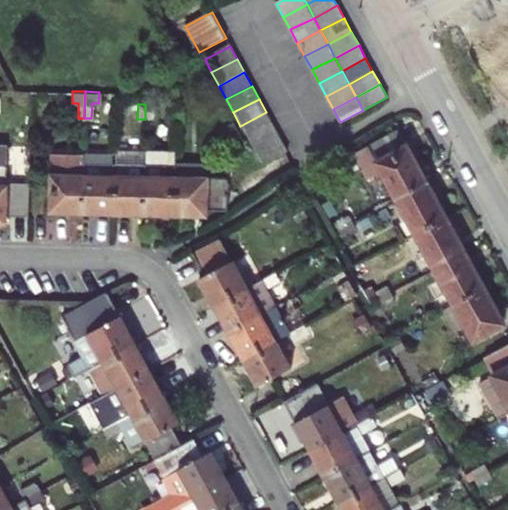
[(185,106),(175,105),(174,120),(184,120),(185,106)]
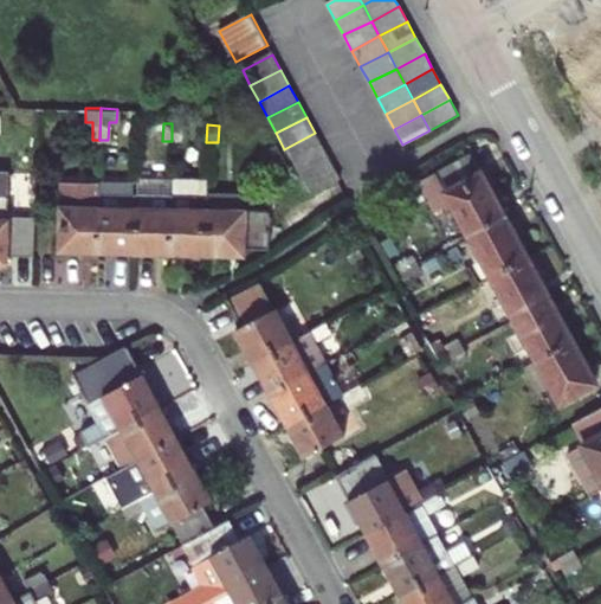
[(315,133),(284,149),(292,165),(323,148),(315,133)]
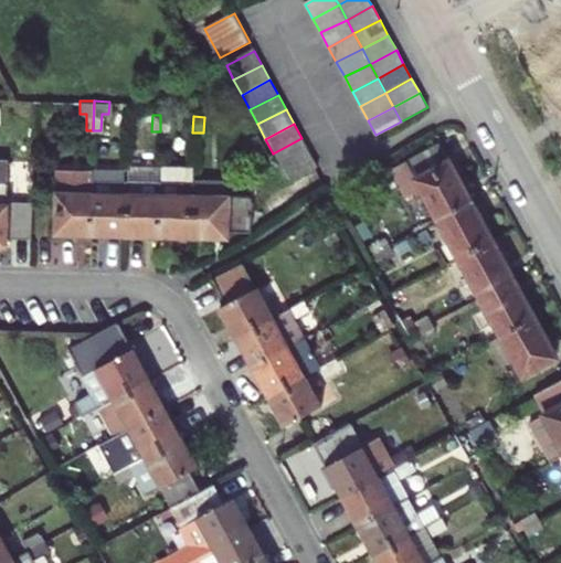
[(273,153),(281,169),(309,153),(302,138),(273,153)]
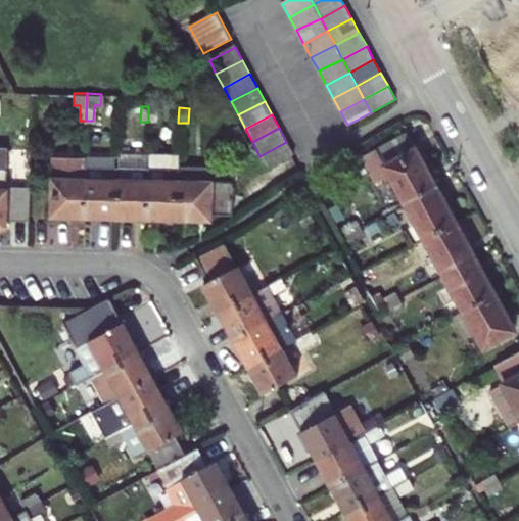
[(433,187),(405,135),(359,159),(373,187),(388,179),(402,204),(433,187)]
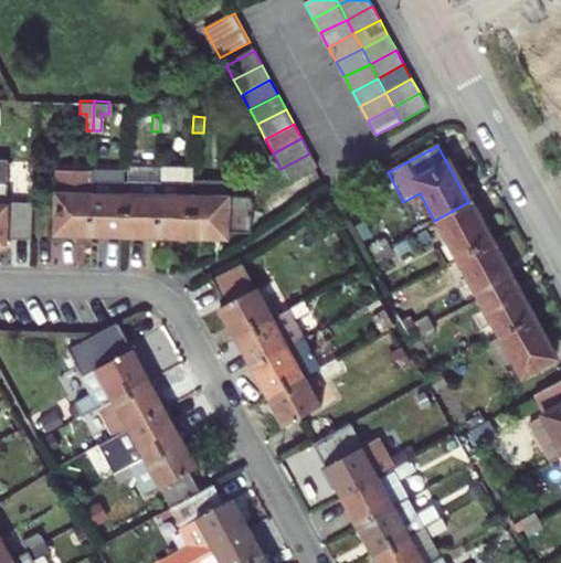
[(309,153),(281,169),(289,183),(318,170),(309,153)]
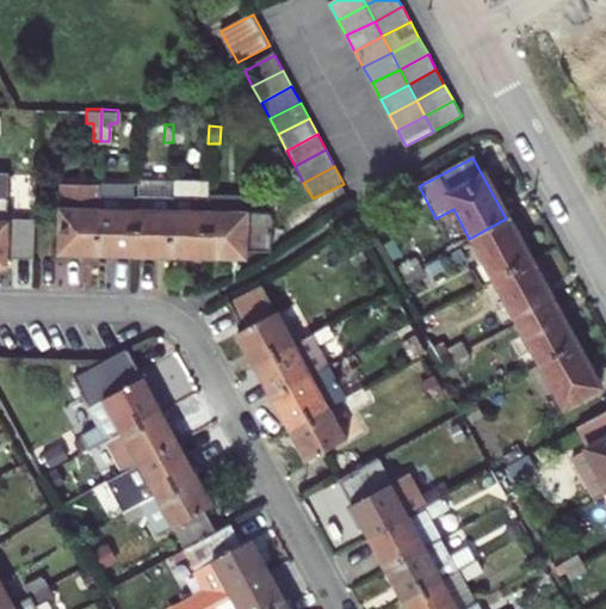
[(0,263),(5,264),(5,254),(33,256),(35,216),(16,215),(6,215),(6,185),(6,177),(0,176),(0,263)]
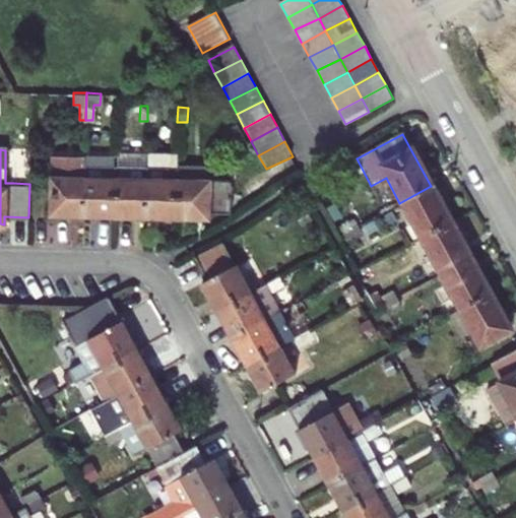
[(146,151),(116,150),(116,153),(115,164),(146,165),(146,151)]
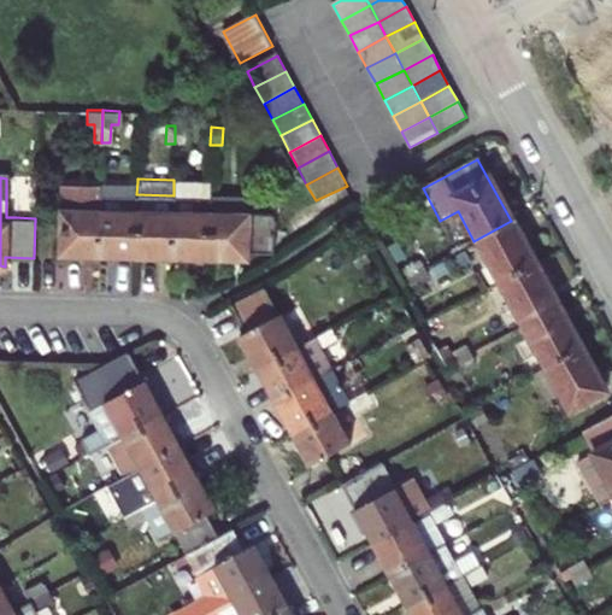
[(174,180),(174,195),(210,195),(210,181),(174,180)]
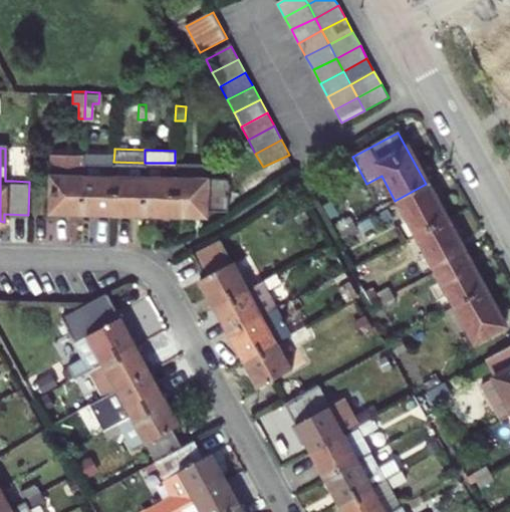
[(83,153),(83,161),(113,162),(114,152),(83,151),(83,153)]
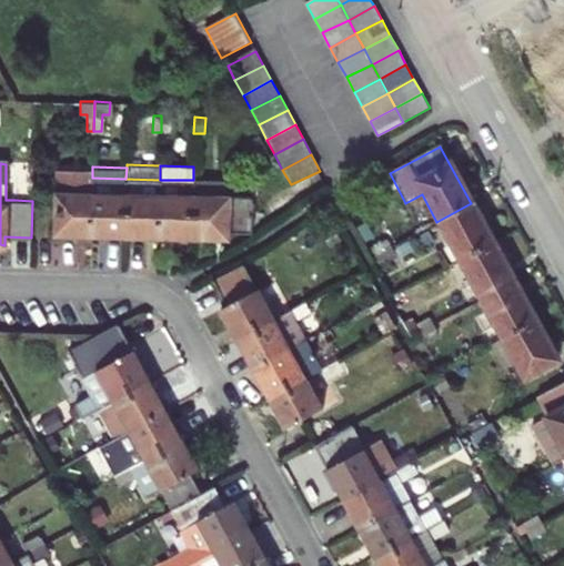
[(90,234),(92,178),(92,169),(57,168),(54,233),(90,234)]
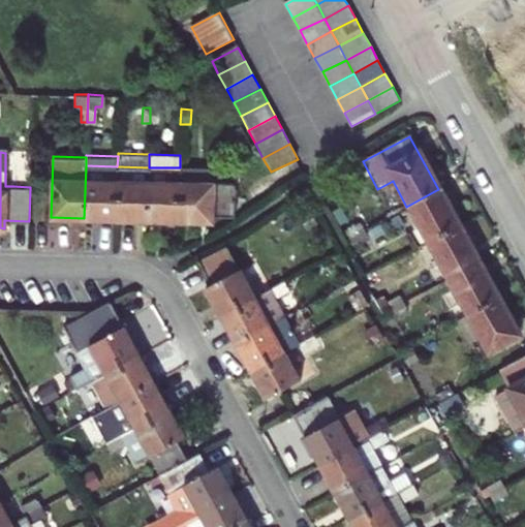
[(14,160),(5,160),(5,186),(13,186),(14,160)]
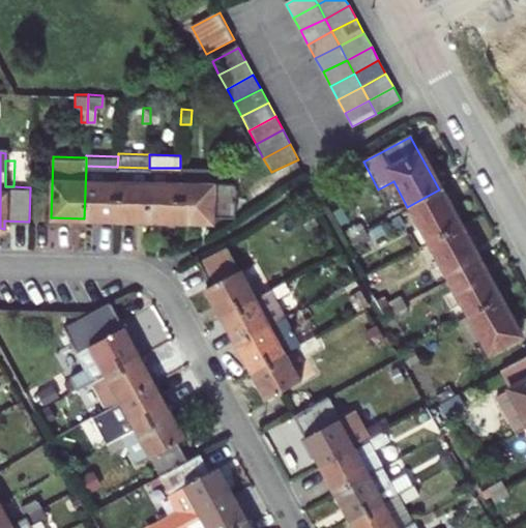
[(84,218),(116,220),(117,167),(86,166),(84,218)]
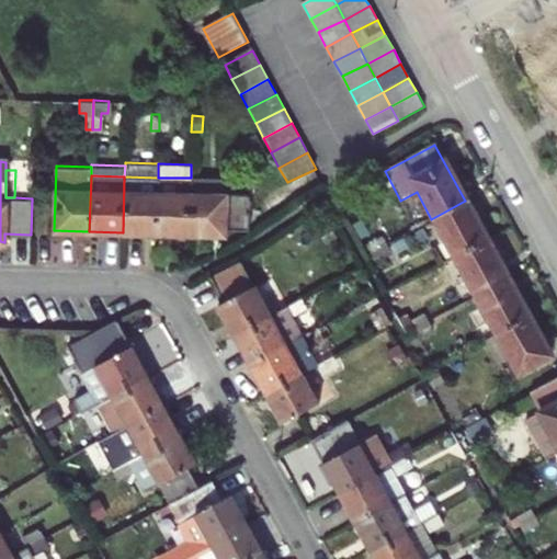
[(124,177),(123,232),(157,234),(158,178),(124,177)]
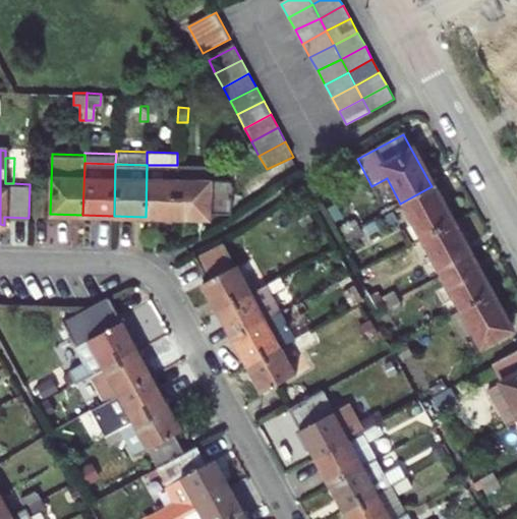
[(177,165),(147,165),(146,217),(175,217),(176,179),(177,165)]
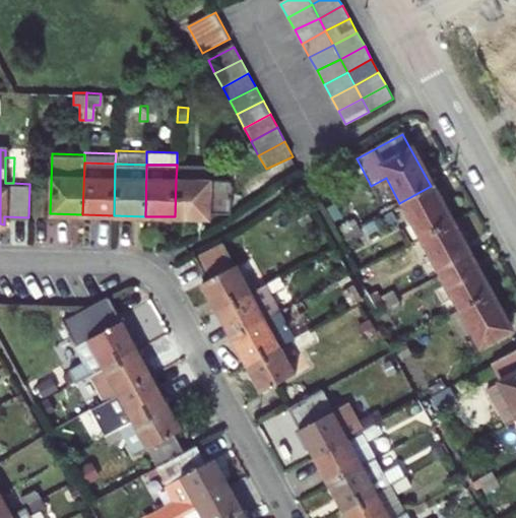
[(177,165),(176,179),(209,180),(209,167),(177,165)]
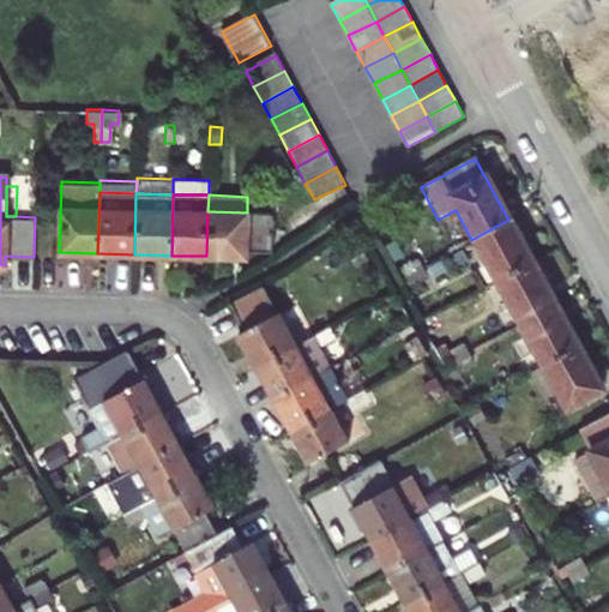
[(247,213),(207,211),(206,256),(246,257),(246,250),(272,251),(273,213),(247,213)]
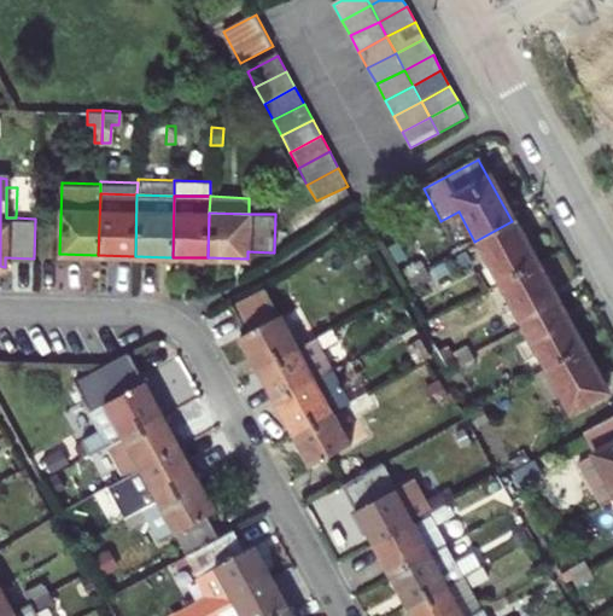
[(512,221),(474,242),(498,284),(535,263),(512,221)]
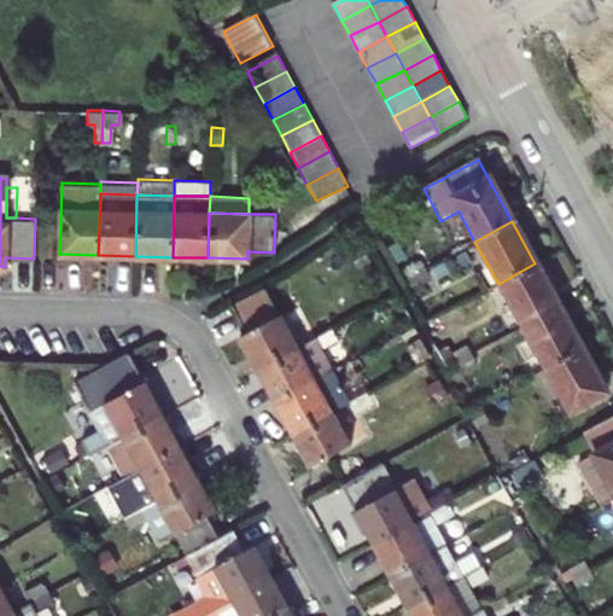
[(403,271),(407,278),(424,269),(420,262),(403,271)]
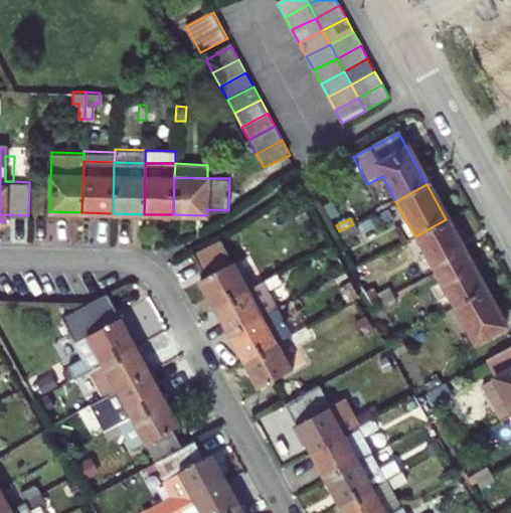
[(415,236),(435,273),(466,255),(446,219),(415,236)]
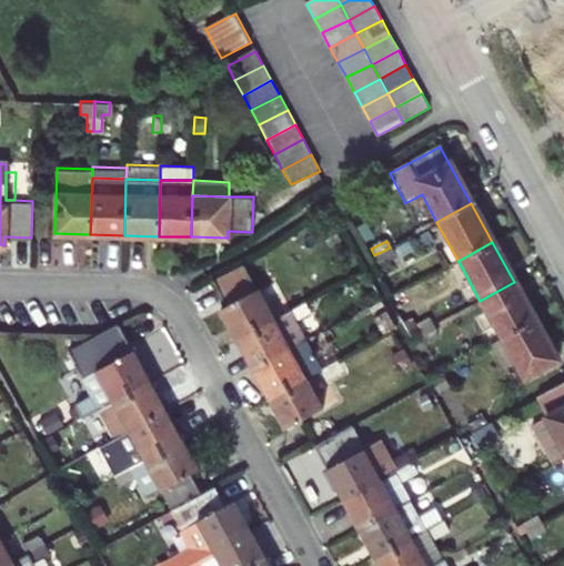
[(390,248),(374,255),(380,264),(394,255),(390,248)]
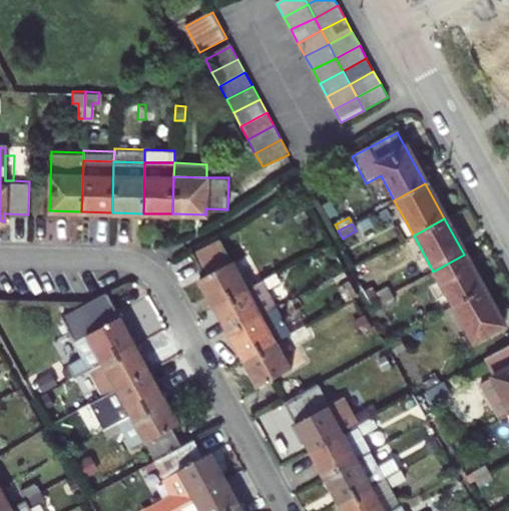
[(196,282),(211,309),(246,290),(218,239),(189,257),(201,279),(196,282)]
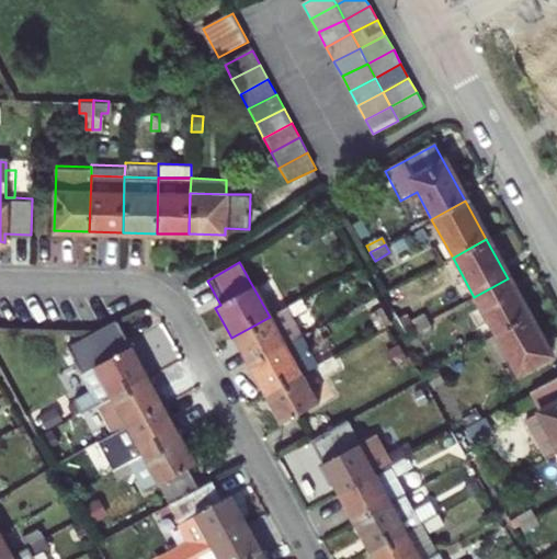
[(508,278),(474,297),(495,335),(529,317),(508,278)]
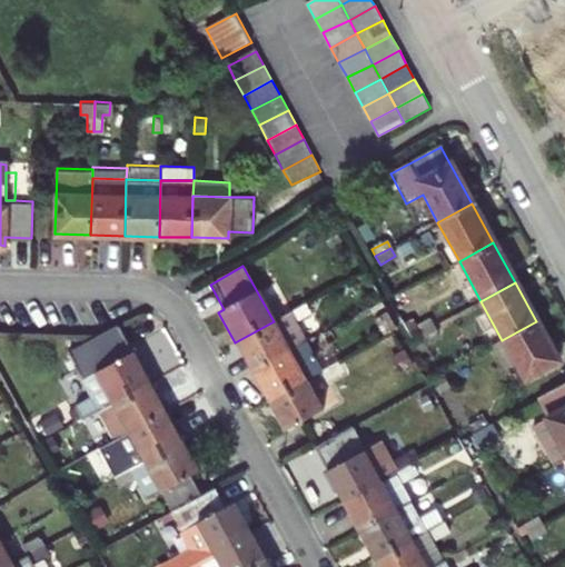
[(300,294),(285,302),(289,312),(306,304),(300,294)]
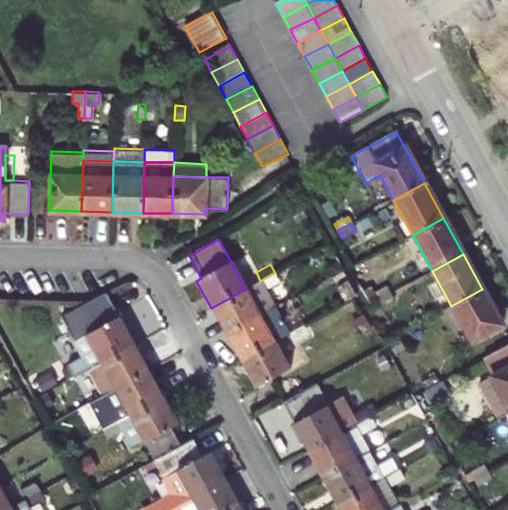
[(280,281),(275,273),(260,281),(265,290),(280,281)]
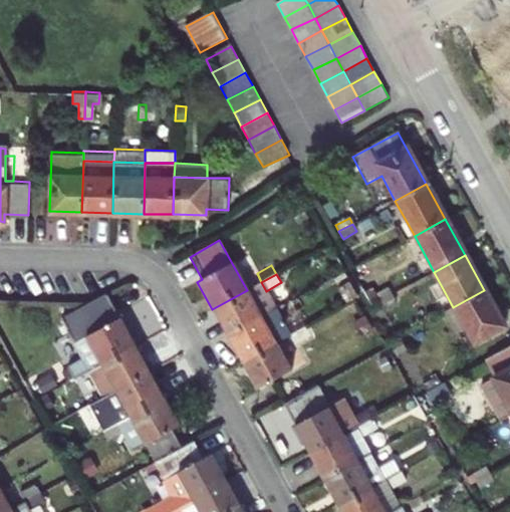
[(212,309),(227,335),(275,308),(266,291),(261,282),(247,290),(212,309)]
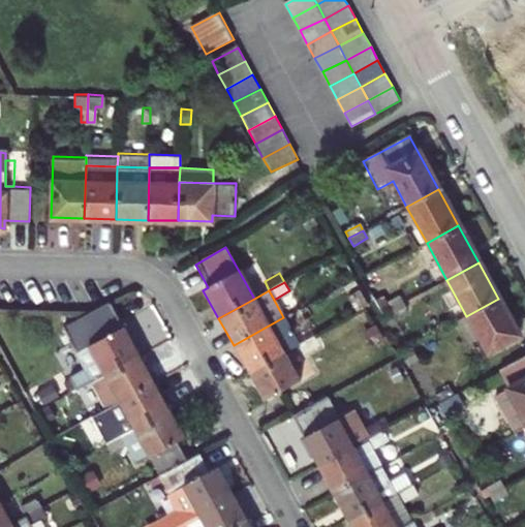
[(399,298),(385,305),(389,311),(402,304),(399,298)]
